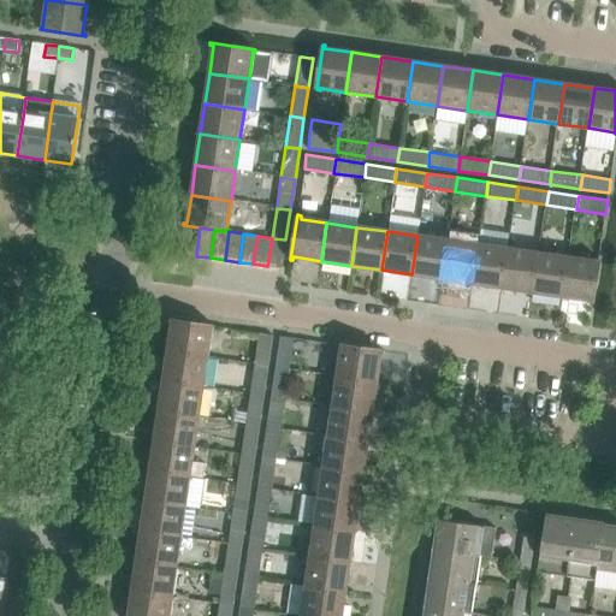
[(412,274),(443,279),(448,241),(418,236),(412,274)]
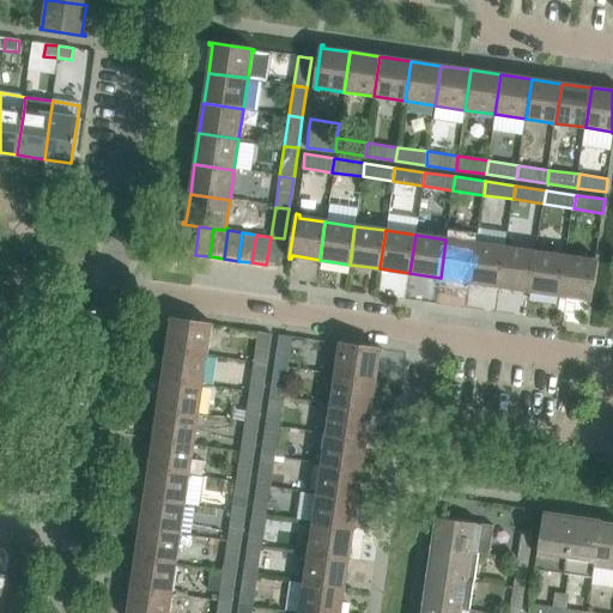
[(271,237),(266,265),(280,267),(285,238),(284,238),(271,237)]
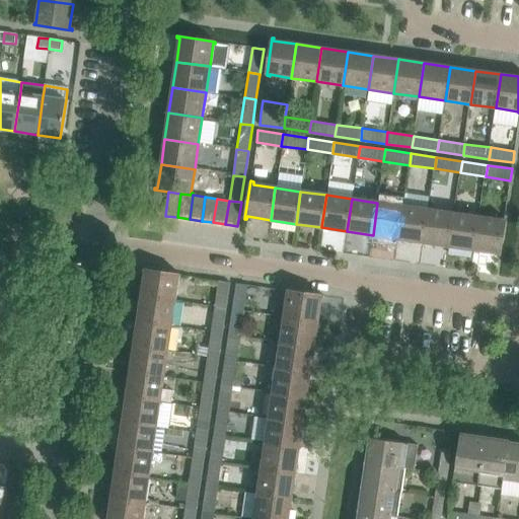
[(373,235),(398,238),(402,207),(377,203),(373,235)]
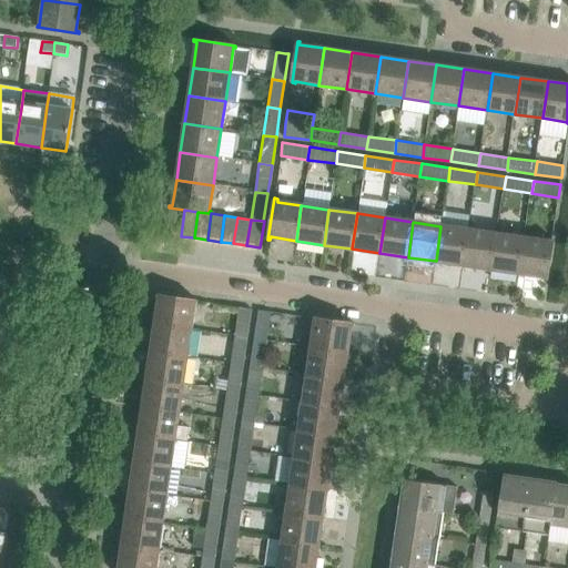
[(436,261),(464,265),(469,230),(440,226),(436,261)]
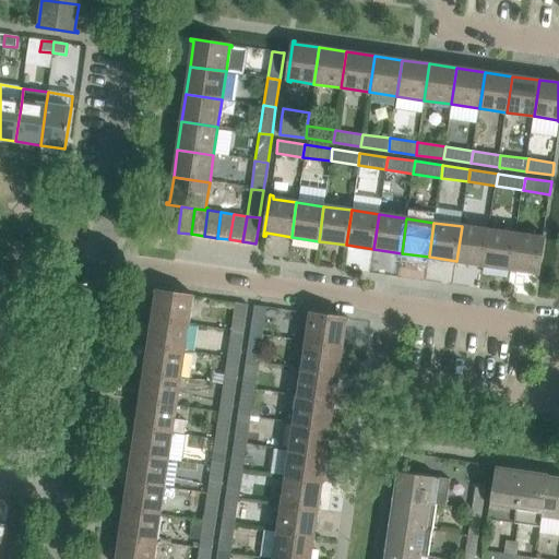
[(456,261),(484,265),(489,230),(462,226),(456,261)]
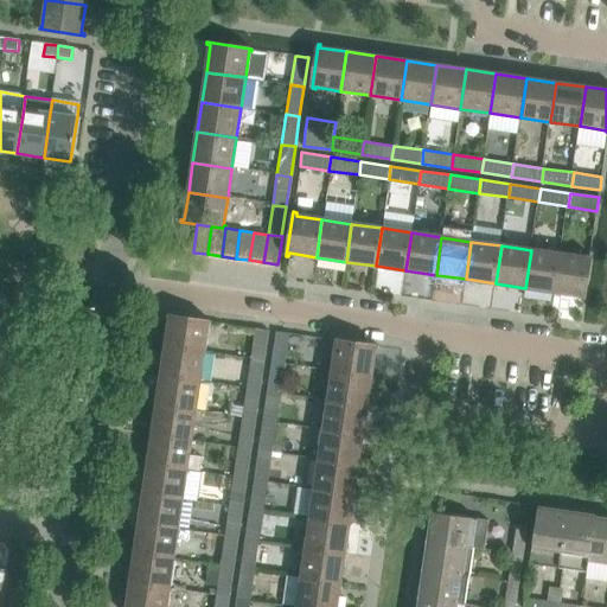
[(525,288),(556,293),(561,255),(531,250),(525,288)]
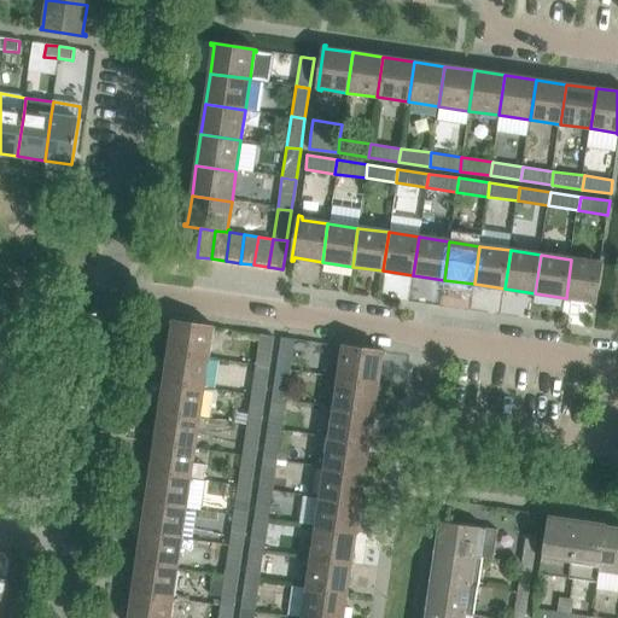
[(601,260),(600,260),(599,260),(599,263),(571,260),(566,298),(593,302),(593,305),(595,305),(601,260)]
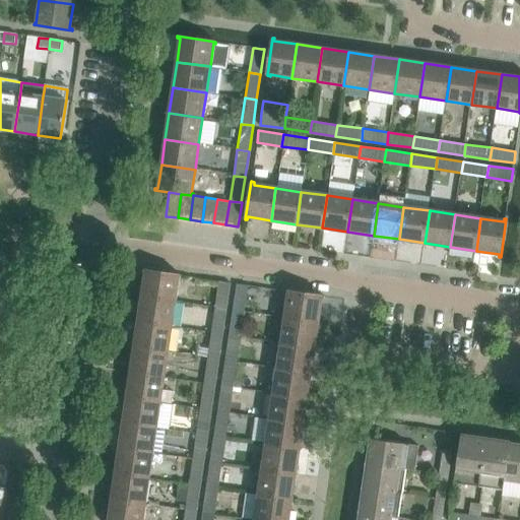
[(176,299),(179,276),(181,277),(181,275),(142,269),(142,270),(142,271),(145,271),(142,294),(176,299)]
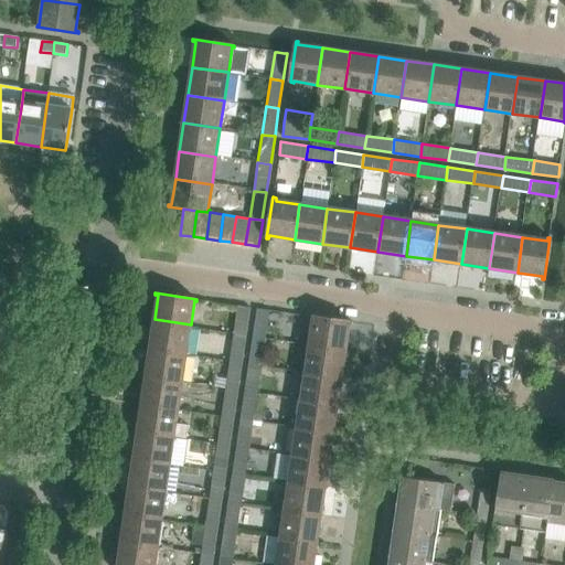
[(238,306),(234,331),(246,333),(251,308),(238,306)]
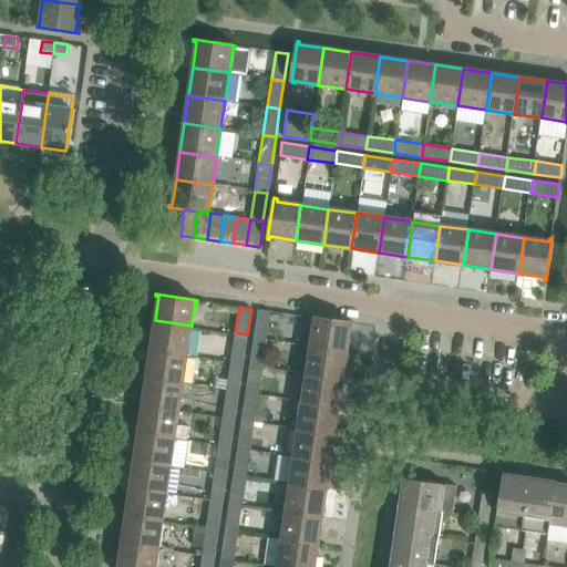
[(258,310),(254,336),(267,337),(270,311),(258,310)]
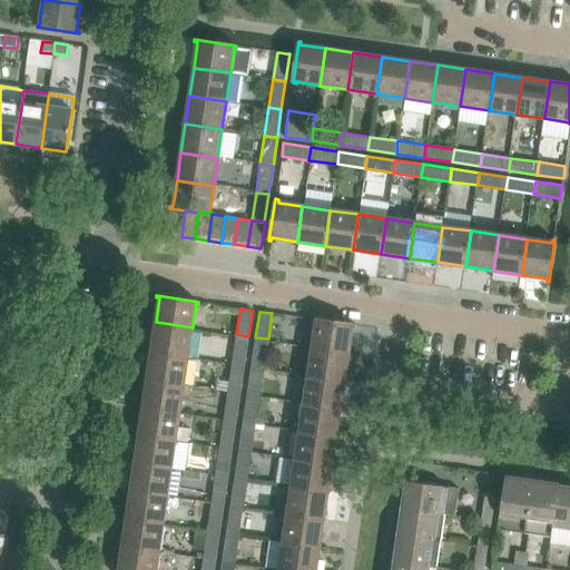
[(355,326),(355,325),(355,324),(314,318),(314,321),(315,321),(312,345),(349,351),(352,326),(355,326)]
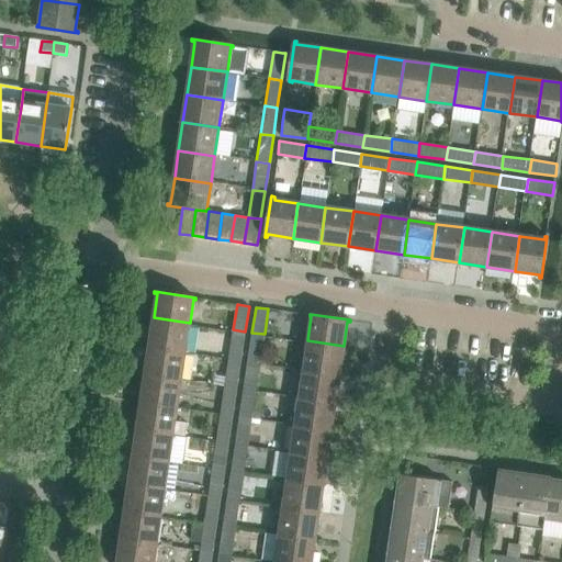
[(154,317),(149,346),(186,351),(190,323),(154,317)]
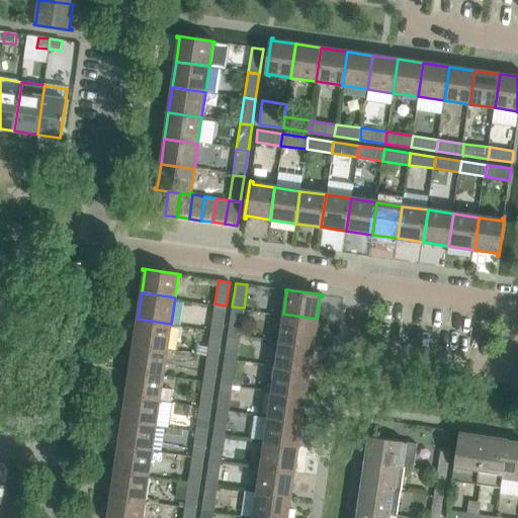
[(223,331),(226,306),(214,304),(211,329),(223,331)]
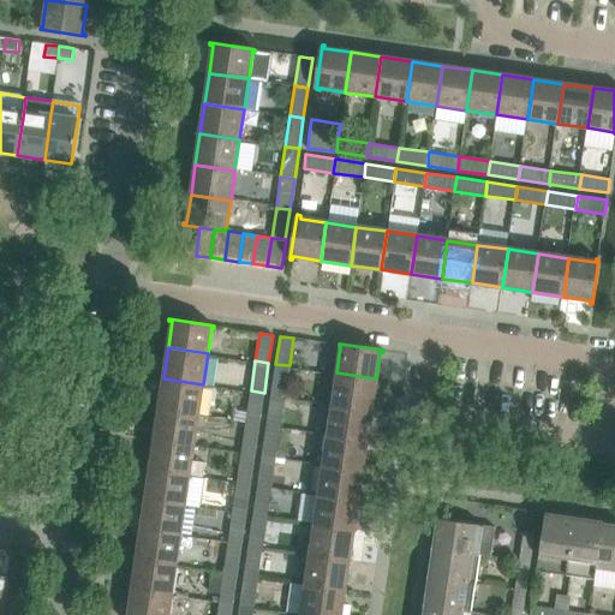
[(285,396),(290,365),(275,364),(272,394),(285,396)]
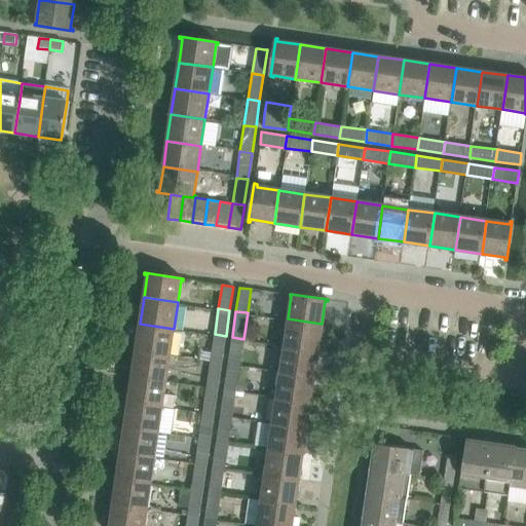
[(317,349),(322,324),(288,318),(284,344),(317,349)]
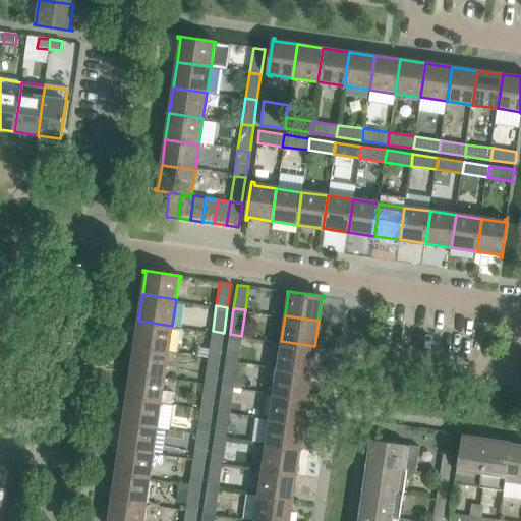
[(138,321),(134,346),(168,351),(172,326),(138,321)]
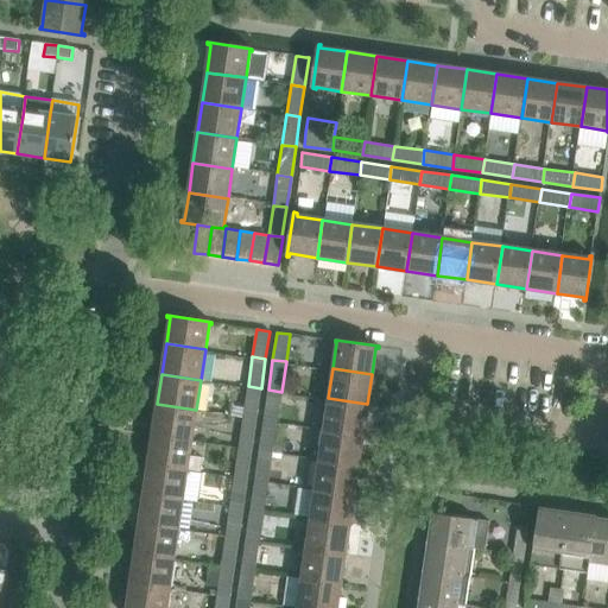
[(257,418),(261,388),(248,386),(244,417),(257,418)]
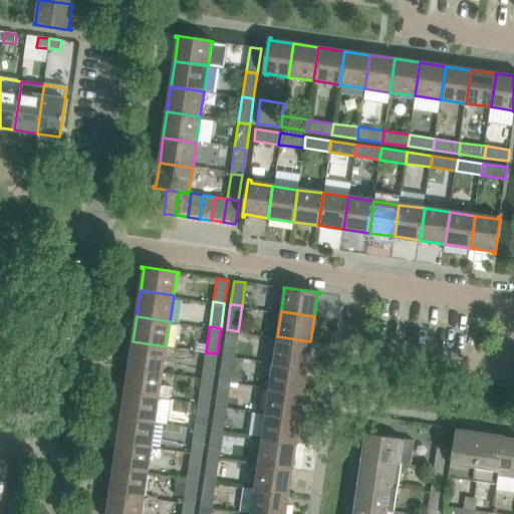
[(236,341),(238,331),(227,329),(223,354),(234,356),(243,357),(245,342),(236,341)]
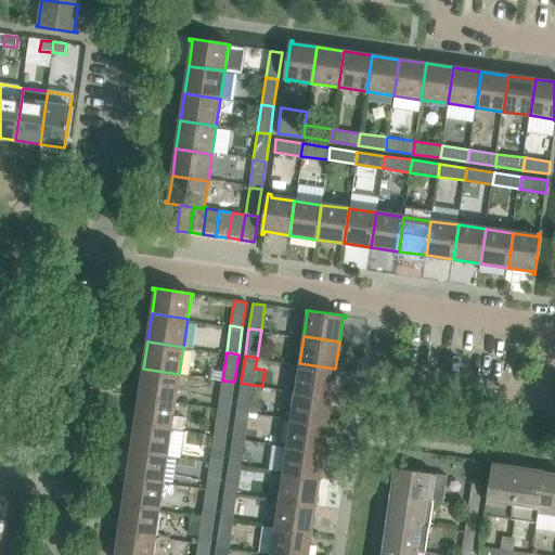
[(299,363),(296,391),(332,397),(335,369),(299,363)]
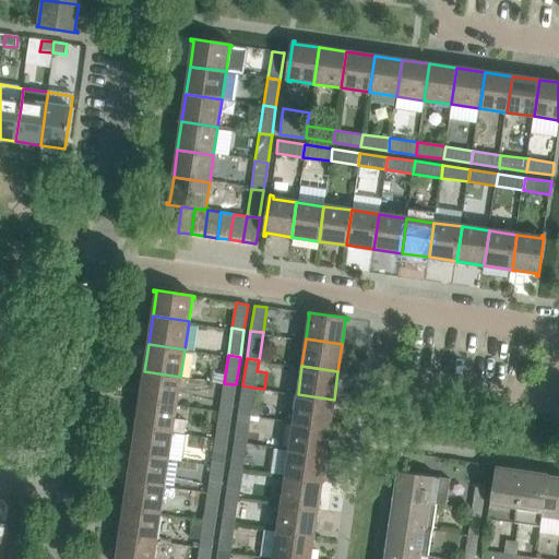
[(144,371),(140,400),(176,404),(180,377),(144,371)]
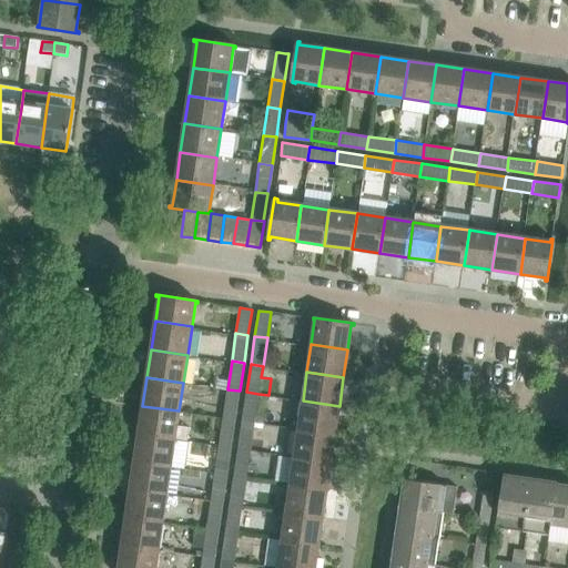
[(235,419),(240,391),(227,389),(223,417),(235,419)]
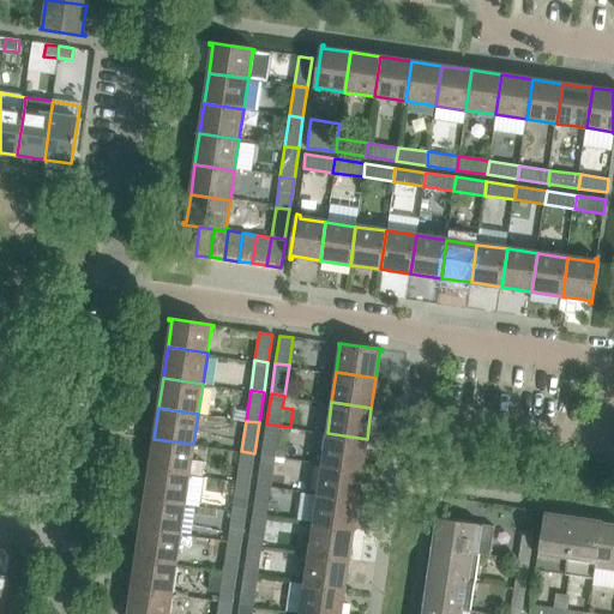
[(276,456),(280,426),(266,423),(262,455),(276,456)]
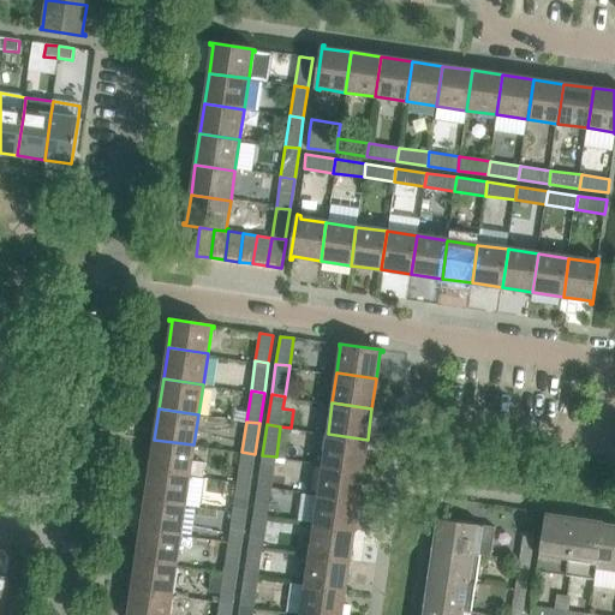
[(363,470),(368,440),(328,434),(323,464),(363,470)]
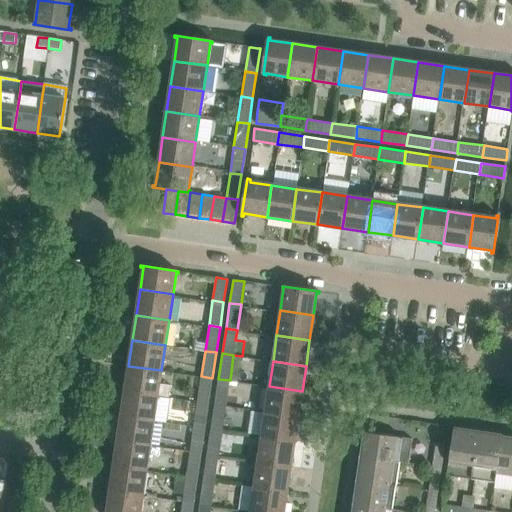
[(128,366),(125,391),(158,396),(161,370),(128,366)]
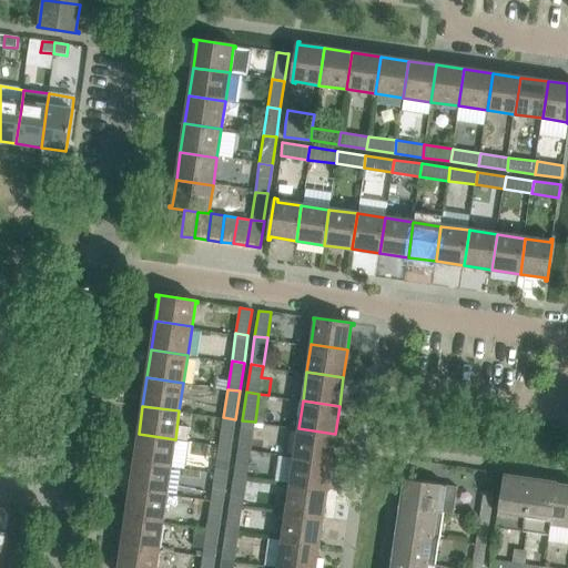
[(235,419),(223,417),(212,416),(209,437),(221,438),(220,446),(232,447),(235,419)]
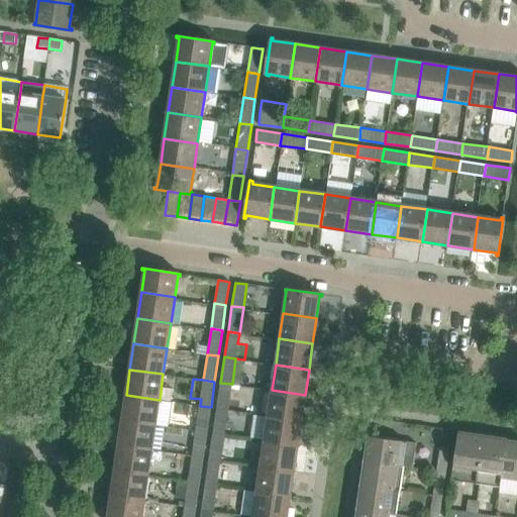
[(228,410),(232,384),(220,383),(217,408),(228,410)]
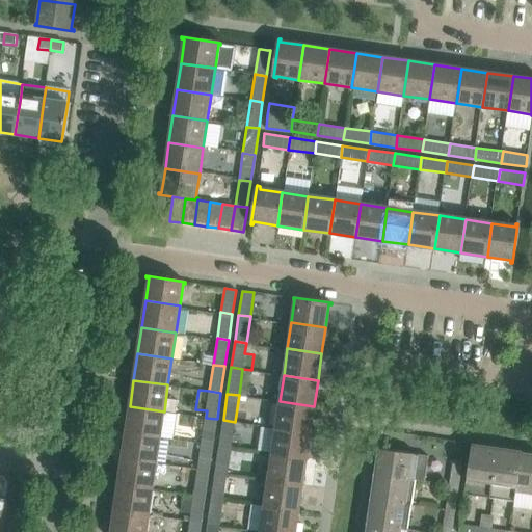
[(280,401),(275,428),(310,432),(314,406),(280,401)]
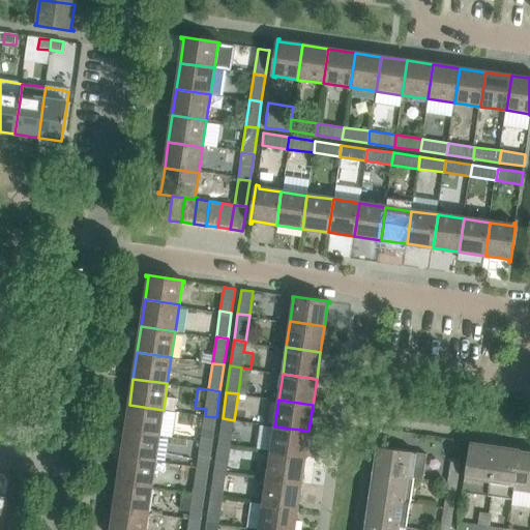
[(129,405),(125,431),(159,436),(164,410),(129,405)]
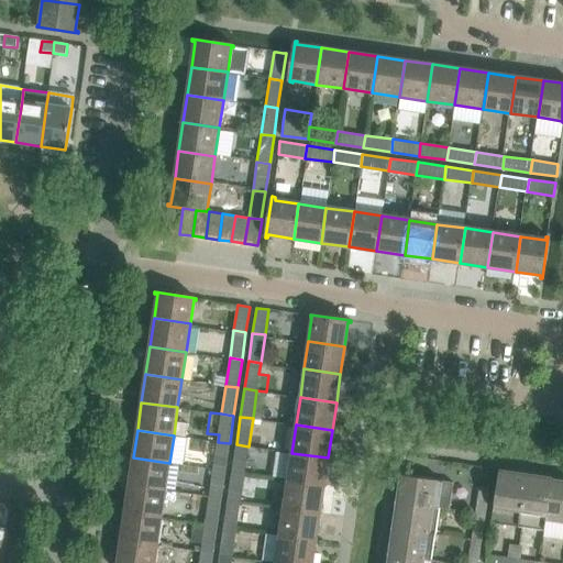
[(225,472),(230,443),(218,442),(213,470),(225,472)]
